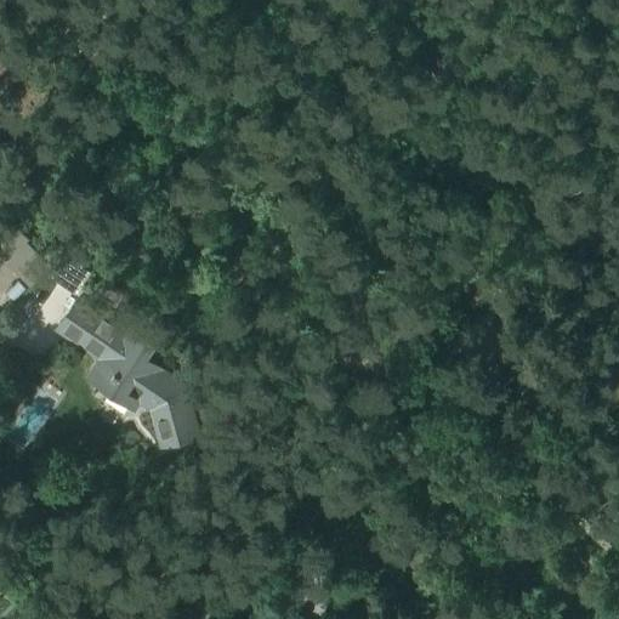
[(15,232),(0,245),(0,251),(7,259),(24,242),(15,232)]
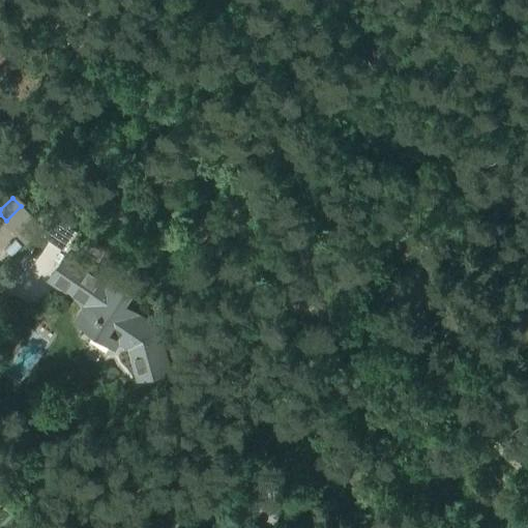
[(82,238),(75,250),(86,257),(93,245),(82,238)]
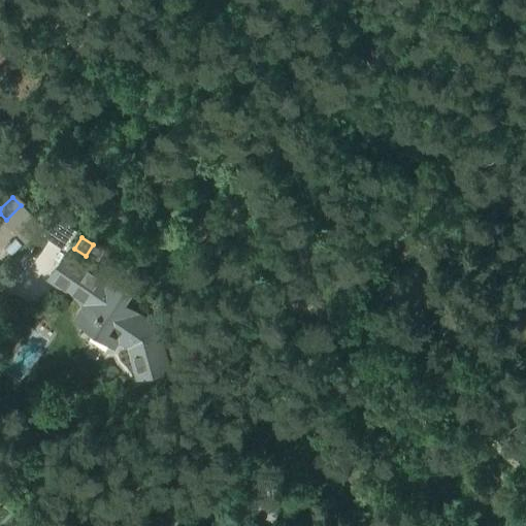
[(69,297),(87,271),(64,256),(46,282),(69,297)]
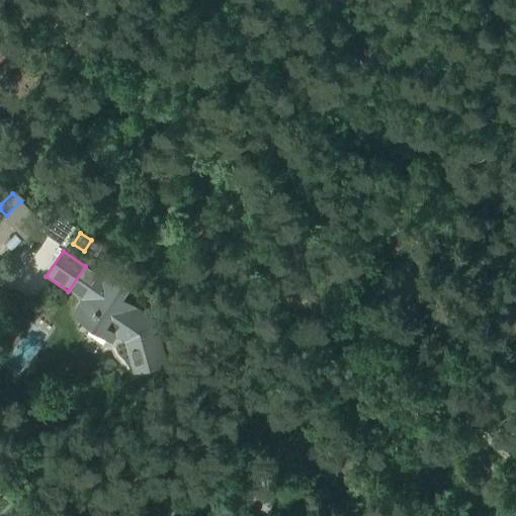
[(163,364),(151,324),(117,299),(124,288),(101,272),(79,305),(93,315),(85,326),(109,342),(113,336),(123,343),(133,373),(163,364)]
